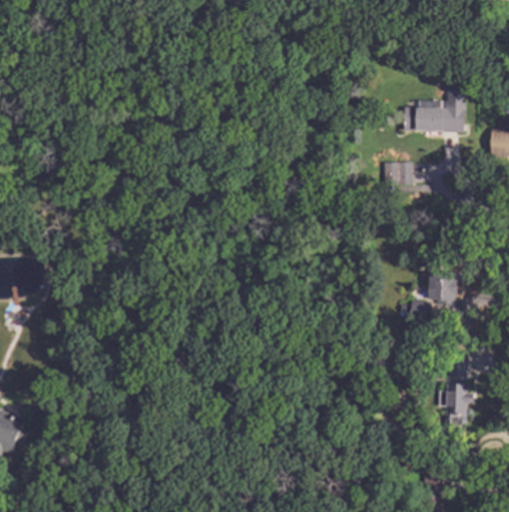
[(425,54),(424,61),(407,60),(408,52),(425,54)]
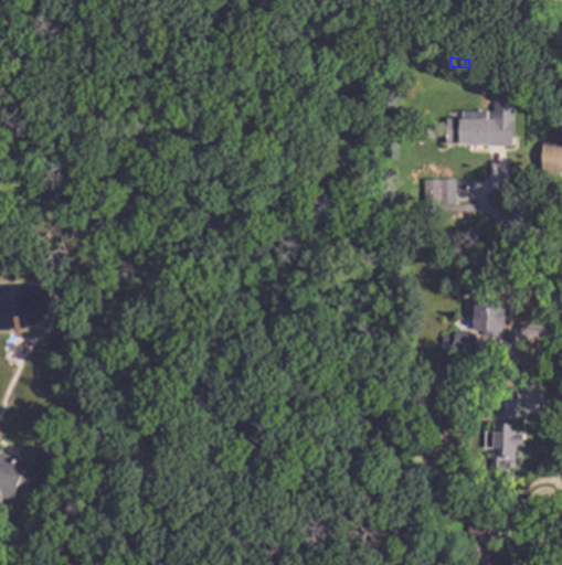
[(513,95),(512,146),(445,144),(446,117),(492,118),(494,95),(513,95)]
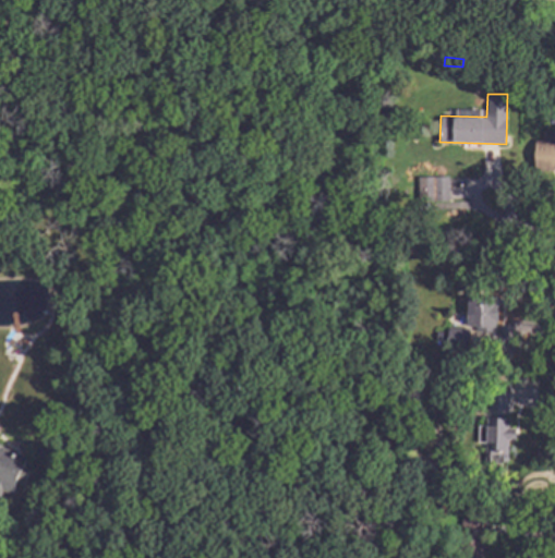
[(553,140),(554,140),(554,168),(534,168),(535,140),(543,140),(544,131),(553,131),(553,140)]
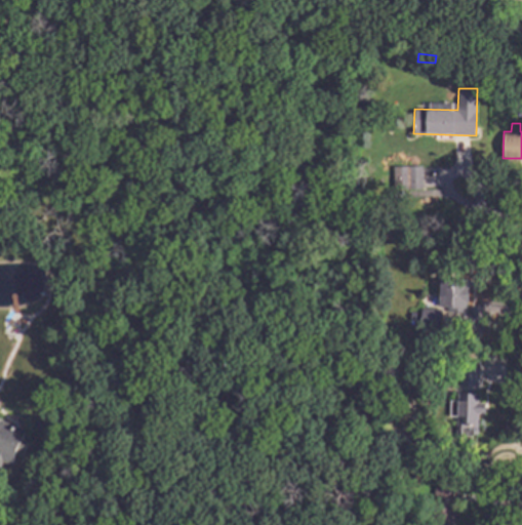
[(422,189),(392,189),(392,165),(420,165),(422,189)]
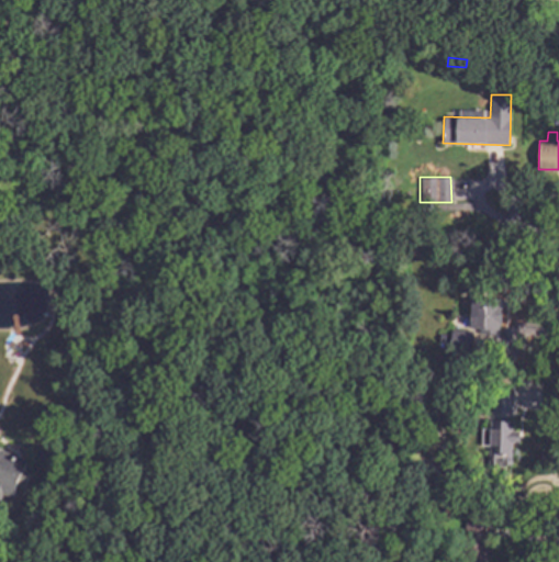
[(500,298),(500,305),(502,305),(501,324),(500,324),(500,334),(480,334),(480,327),(469,327),(470,296),(500,298)]
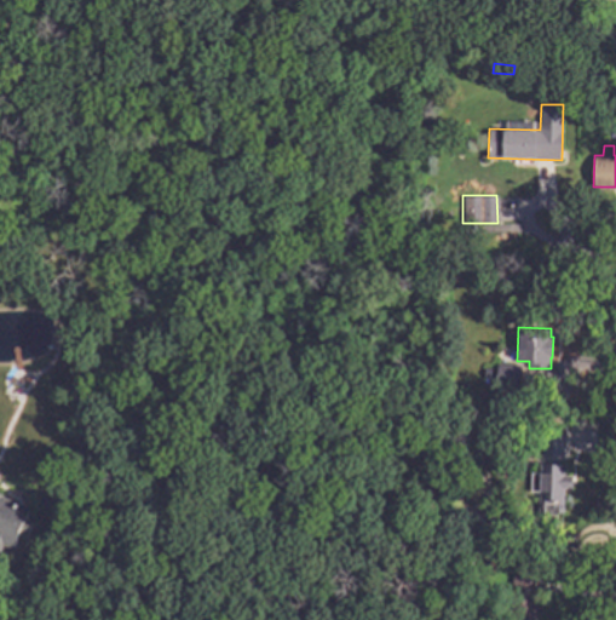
[(522,365),(520,388),(496,388),(496,380),(485,379),(485,368),(498,369),(498,363),(522,365)]
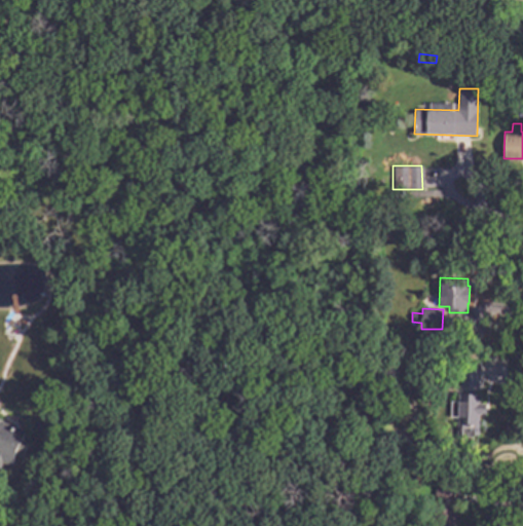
[(480,363),(479,387),(460,386),(462,362),(480,363)]
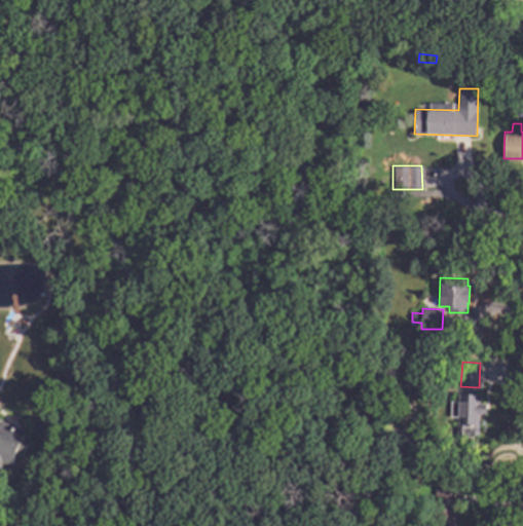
[(481,395),(479,436),(457,435),(459,393),(481,395)]
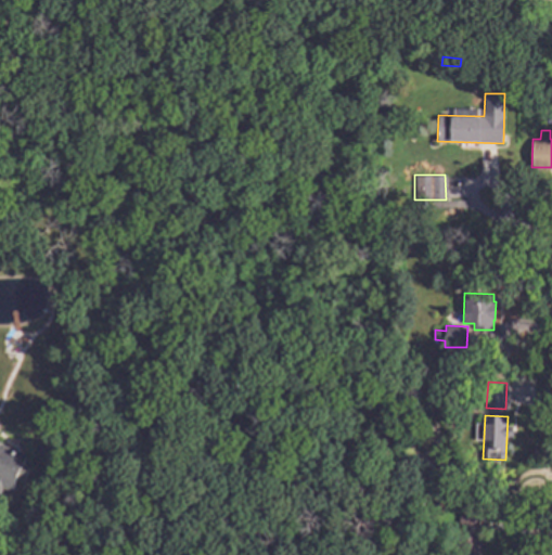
[(0,443),(27,455),(23,464),(29,467),(24,482),(17,479),(12,492),(2,488),(0,493),(0,443)]
